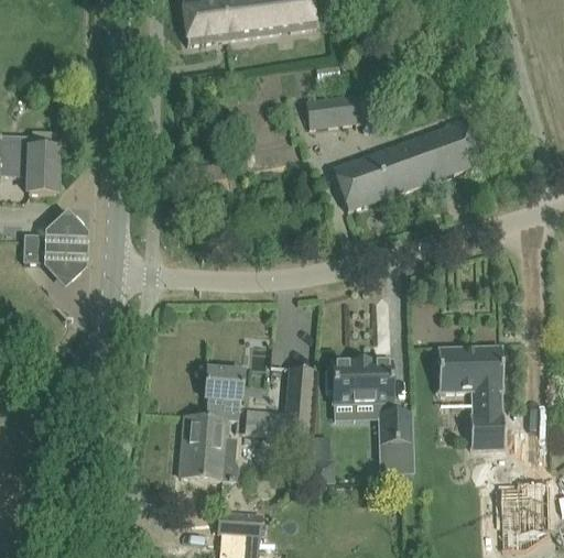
[(187,45),(209,42),(315,28),(311,0),(188,0),(182,1),(187,45)]
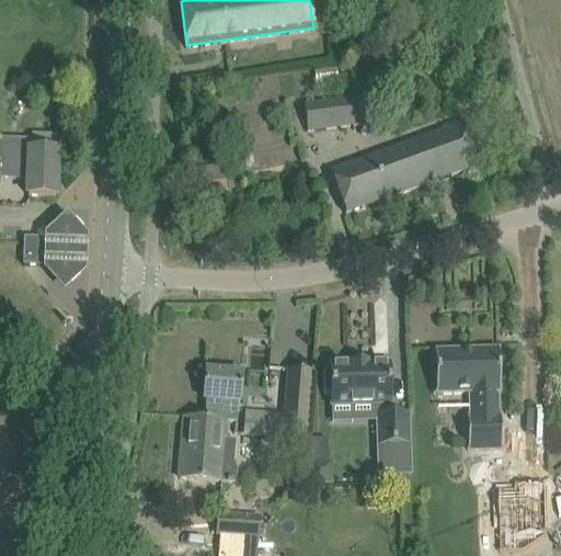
[(308,127),(374,120),(369,93),(305,101),(308,127)]
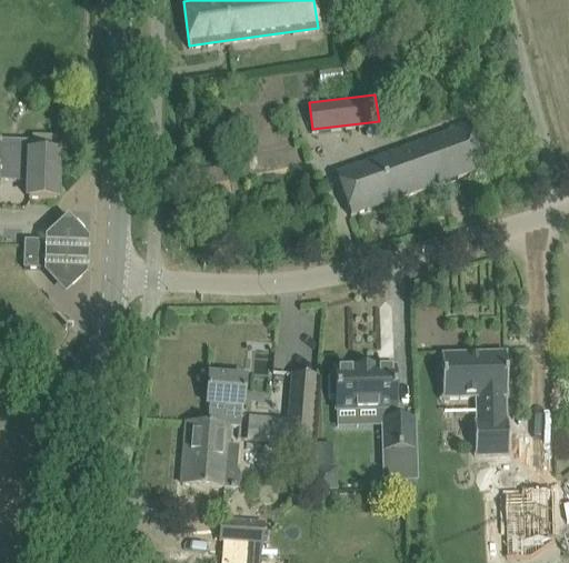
[(485,166),(477,144),(468,121),(395,147),(372,156),(335,169),(342,192),(350,213),(485,166)]
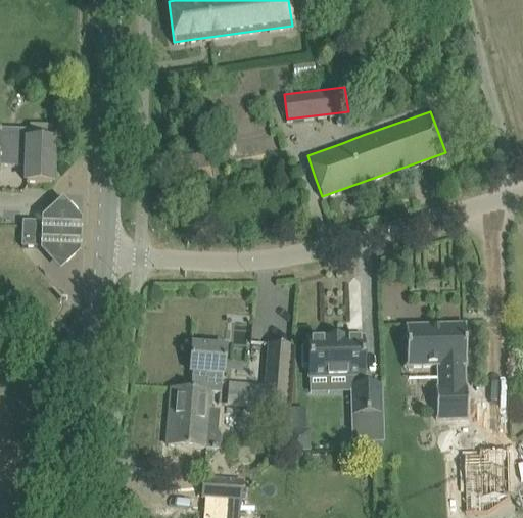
[(30,127),(9,126),(0,125),(0,162),(27,163),(27,180),(51,180),(53,137),(29,136),(30,127)]
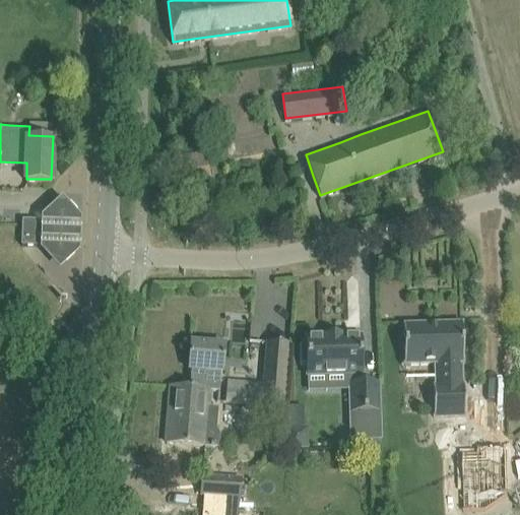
[(210,172),(205,147),(177,154),(181,178),(210,172)]
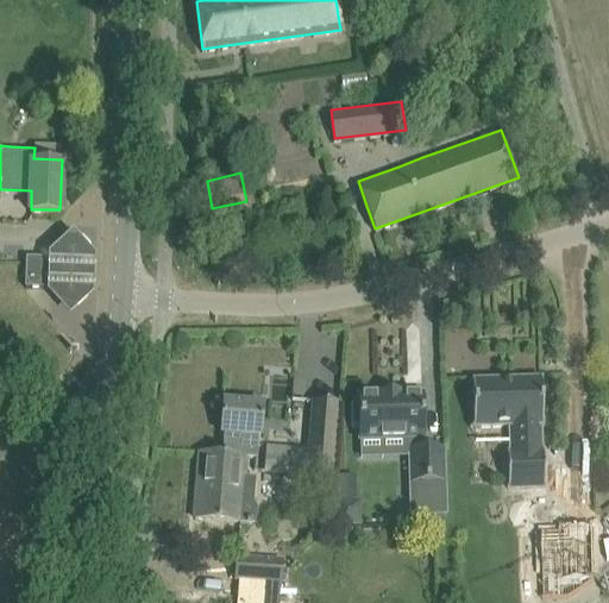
[(42,253),(41,284),(46,284),(46,289),(69,313),(92,291),(94,252),(71,228),(48,250),(48,253),(42,253)]
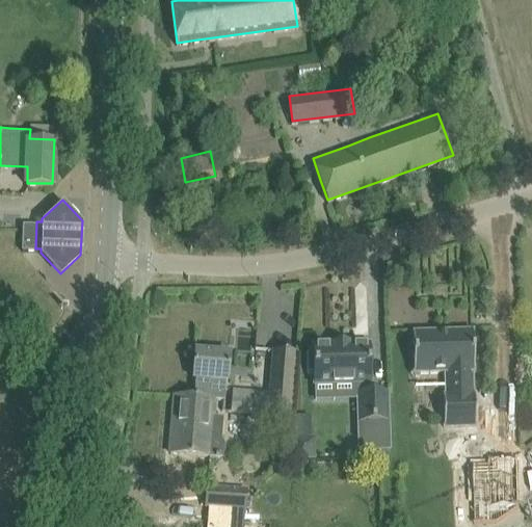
[(36,221),(23,221),(22,247),(35,248),(36,221)]
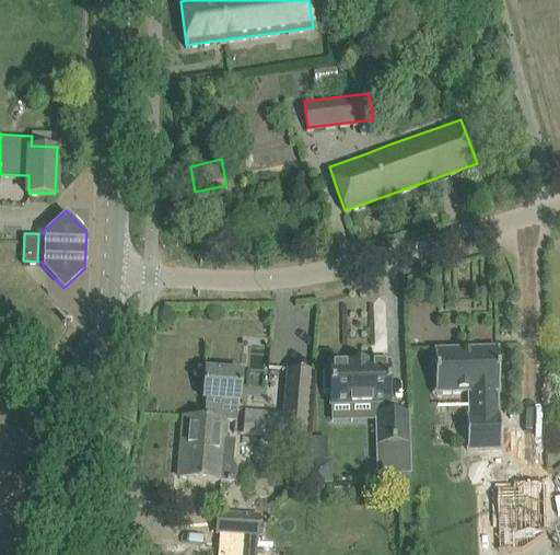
[(499,388),(499,367),(498,345),(434,347),(435,389),(467,388),(466,412),(467,446),(501,444),(500,412),(498,412),(497,388),(499,388)]
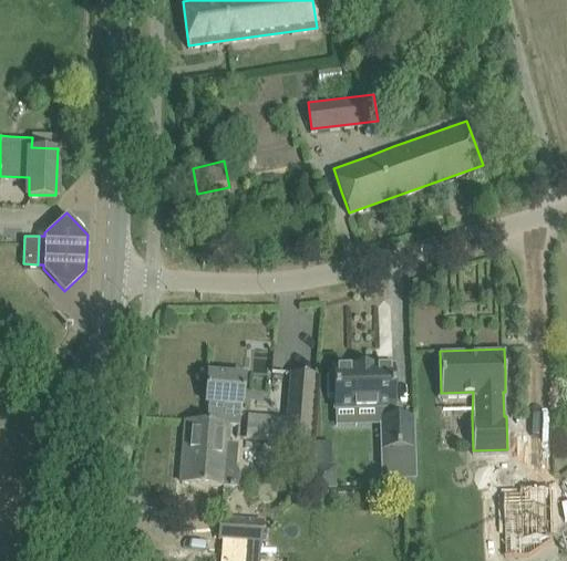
[(393,363),(374,364),(374,362),(353,362),(353,364),(333,365),(333,371),(329,371),(329,391),(334,391),(334,406),(382,404),(382,415),(381,415),(383,475),(414,474),(412,415),(392,415),(392,404),(394,404),(393,363)]
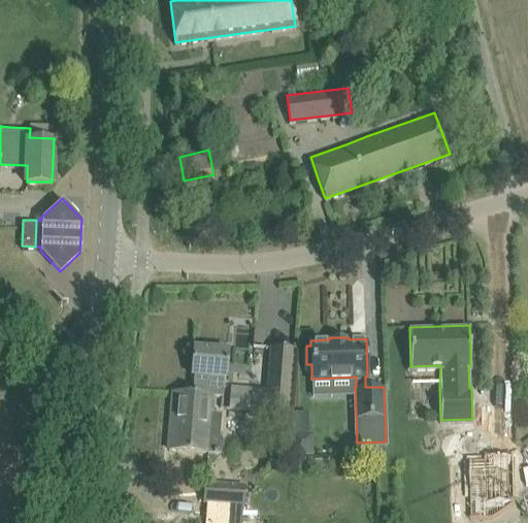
[(226,376),(226,367),(228,347),(194,344),(192,372),(194,372),(192,391),(212,392),(223,393),(224,376),(226,376)]
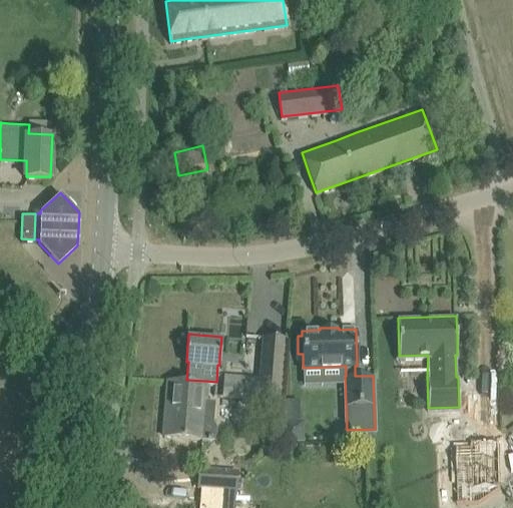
[(283,377),(284,356),(286,336),(264,334),(261,374),(224,370),(222,394),(260,397),(262,375),(283,377)]
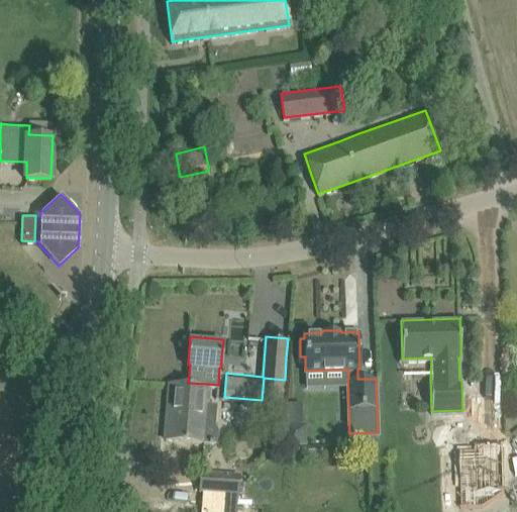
[(208,384),(188,383),(170,381),(166,437),(186,438),(204,440),(214,441),(216,438),(218,435),(218,432),(218,427),(217,424),(215,421),(217,401),(207,400),(208,384)]
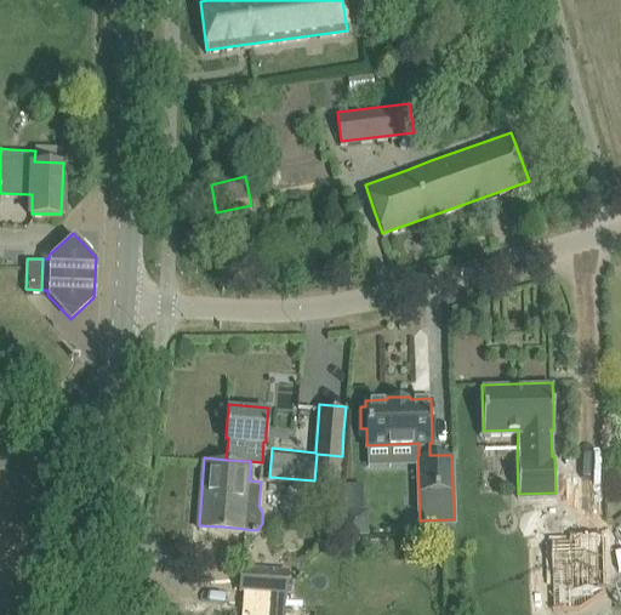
[(243,587),(240,614),(257,614),(281,614),(285,591),(286,591),(290,565),(243,561),(239,587),(243,587)]
